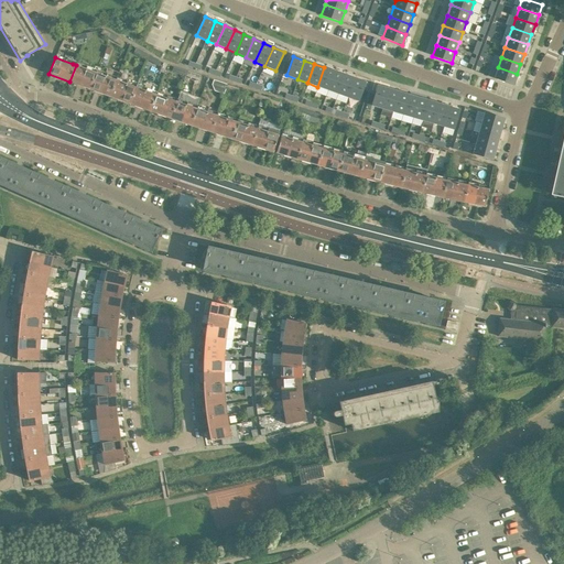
[(76,65),(69,82),(83,87),(89,89),(96,73),(84,68),(76,65)]
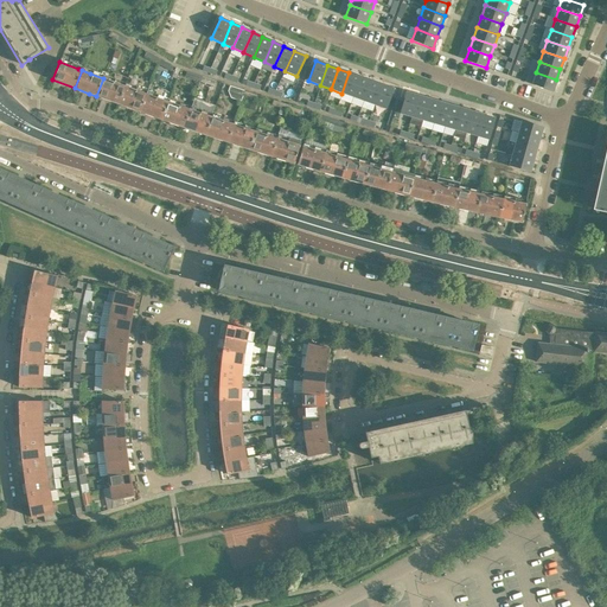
[(352,97),(359,76),(349,72),(342,94),(352,97)]
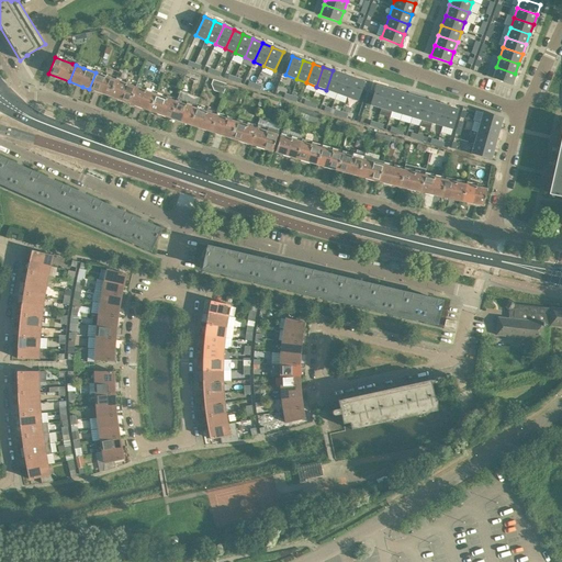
[(492,78),(510,85),(515,74),(496,67),(492,78)]
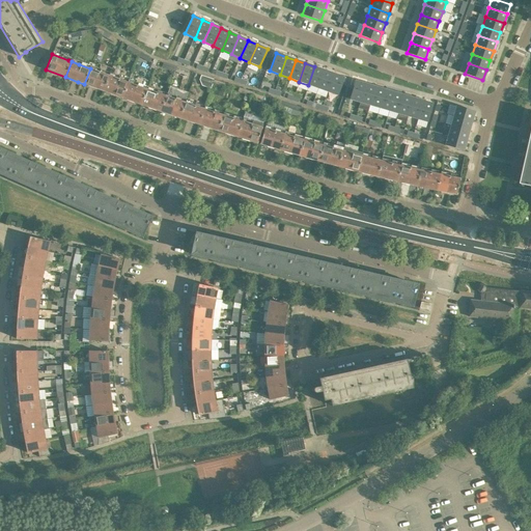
[(308,85),(317,88),(324,71),(314,66),(308,85)]
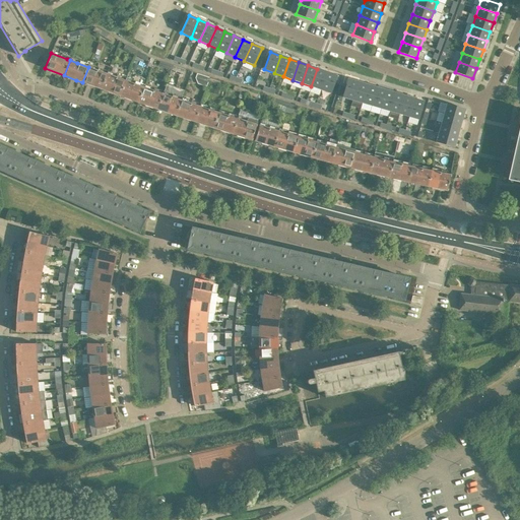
[(88,67),(82,82),(102,89),(108,74),(98,70),(88,67)]
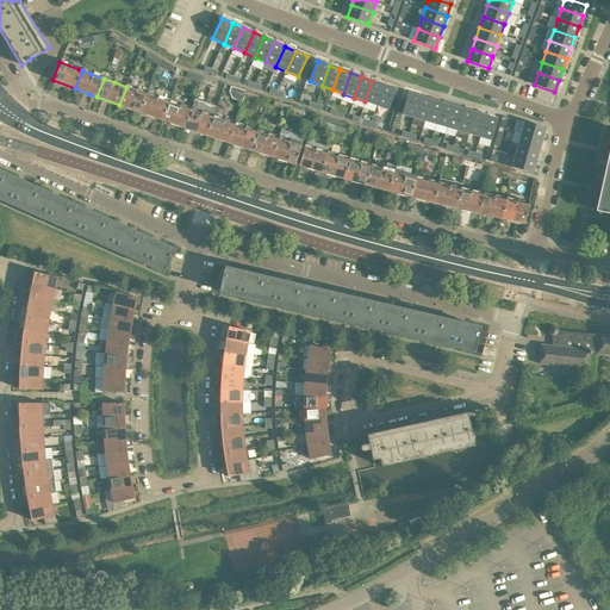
[(365,101),(375,105),(383,85),(372,81),(365,101)]
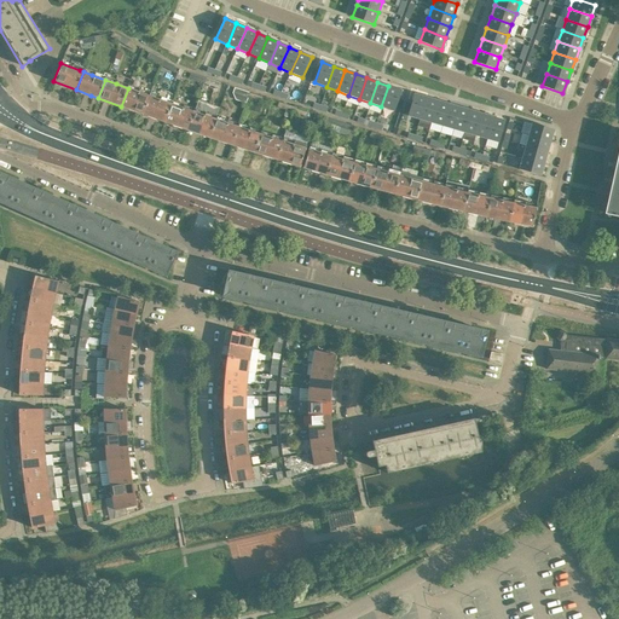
[(400,91),(388,86),(381,106),(393,111),(400,91)]
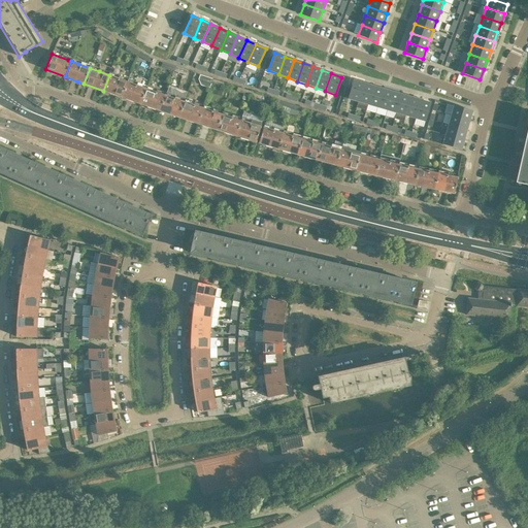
[(117,77),(109,75),(103,91),(122,98),(127,81),(128,78),(118,74),(117,77)]
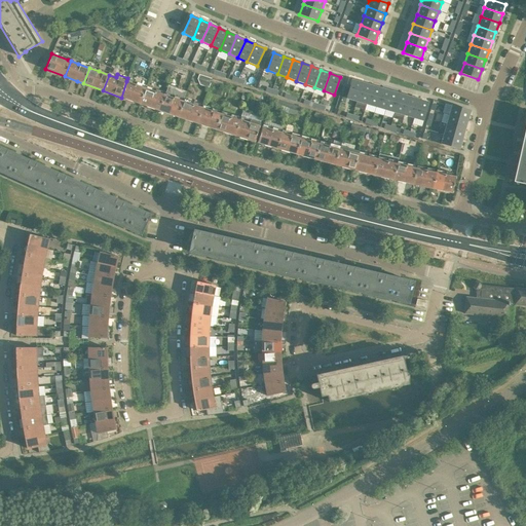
[(360,83),(349,80),(344,99),(354,102),(360,83)]
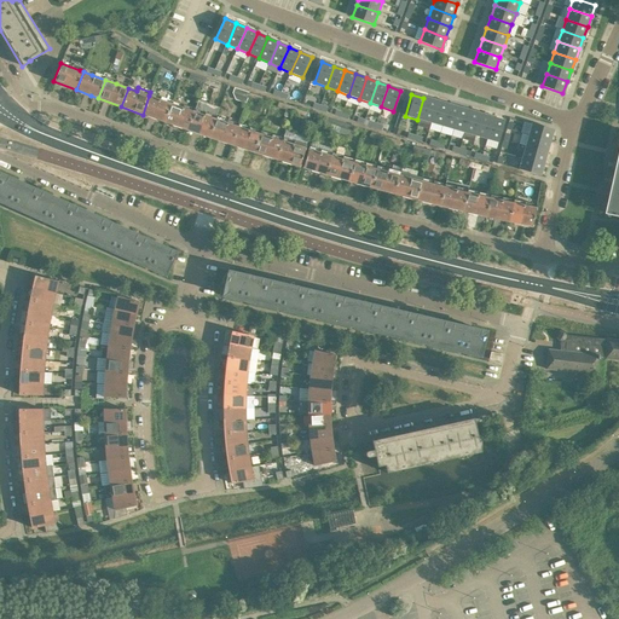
[(149,96),(143,115),(165,123),(172,104),(167,103),(149,96)]
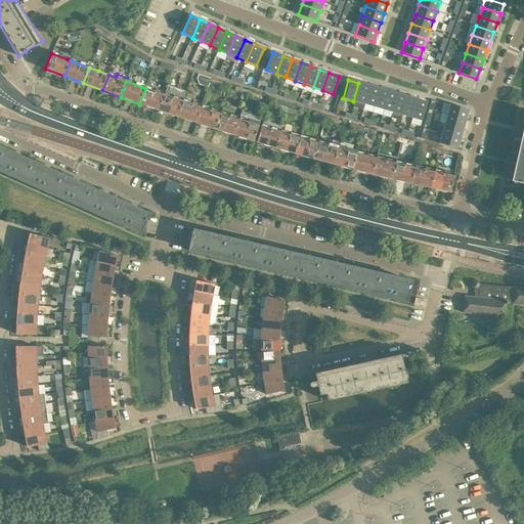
[(362,103),(368,85),(358,83),(353,101),(362,103)]
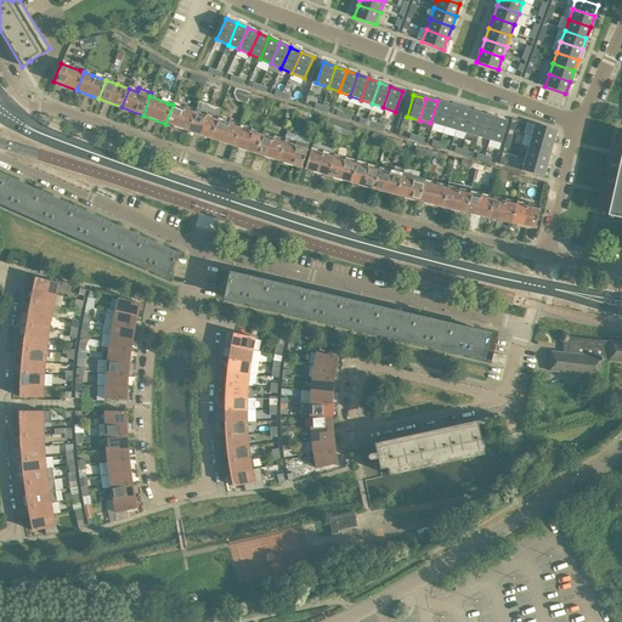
[(442,126),(448,105),(437,101),(430,123),(442,126)]
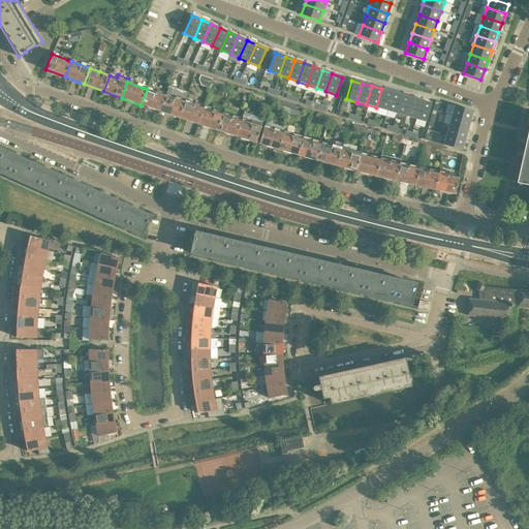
[(147,89),(141,105),(159,112),(165,93),(156,90),(156,92),(147,89)]
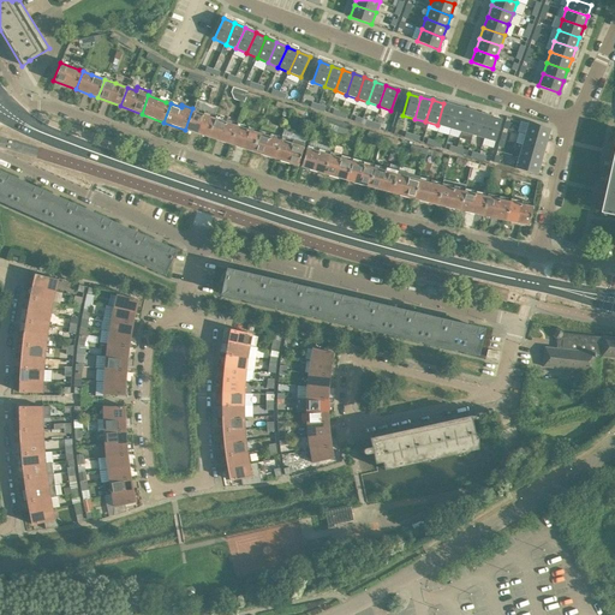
[(437,125),(448,129),(454,107),(443,103),(437,125)]
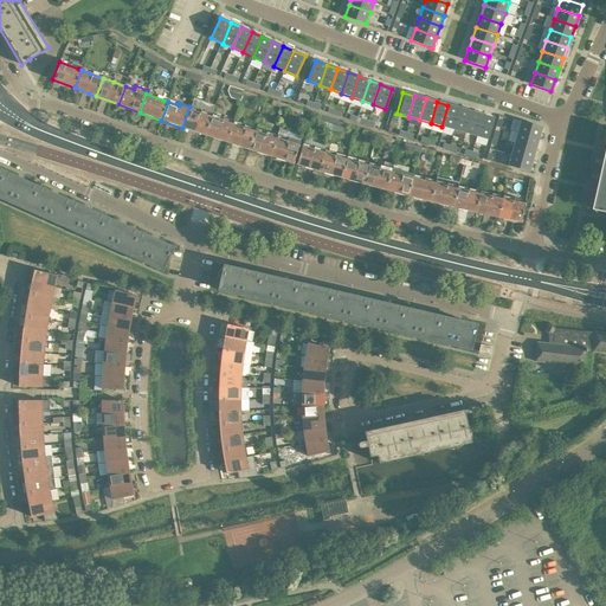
[(458,108),(447,105),(442,127),(452,129),(458,108)]
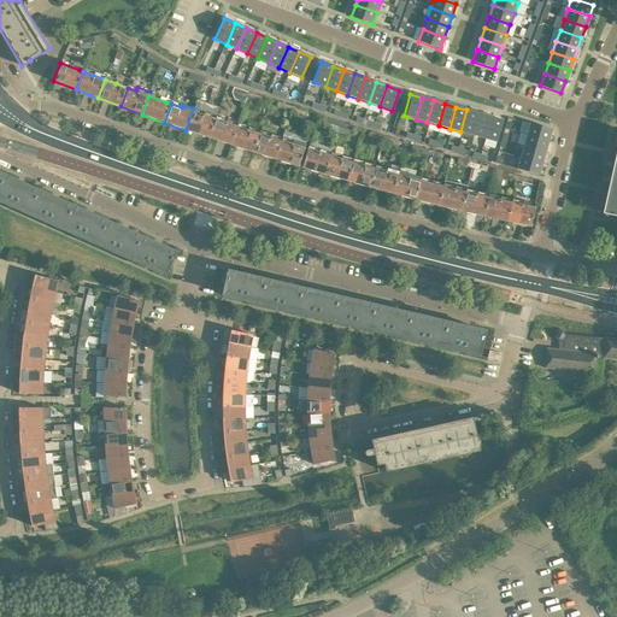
[(193,109),(186,130),(209,139),(215,119),(204,115),(205,113),(193,109)]
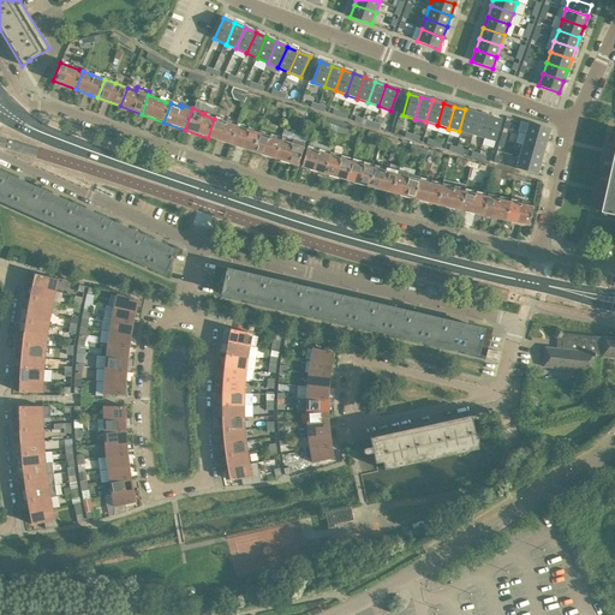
[(476,113),(465,109),(459,131),(470,135),(476,113)]
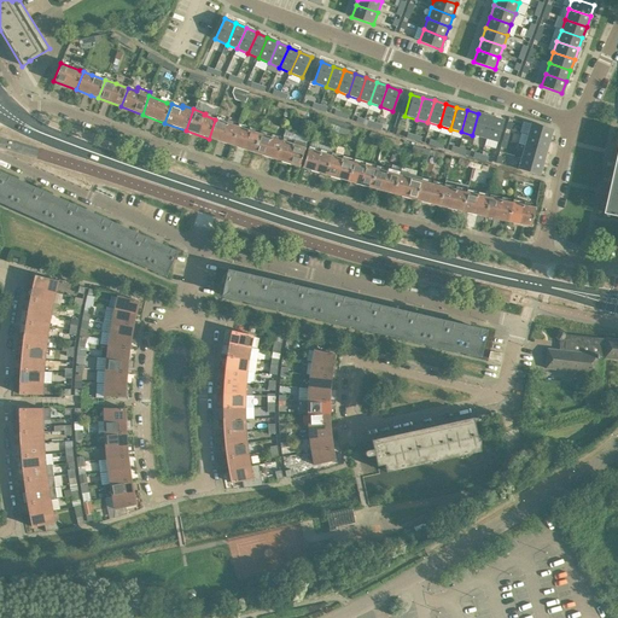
[(478,114),(472,135),(484,139),(490,117),(478,114)]
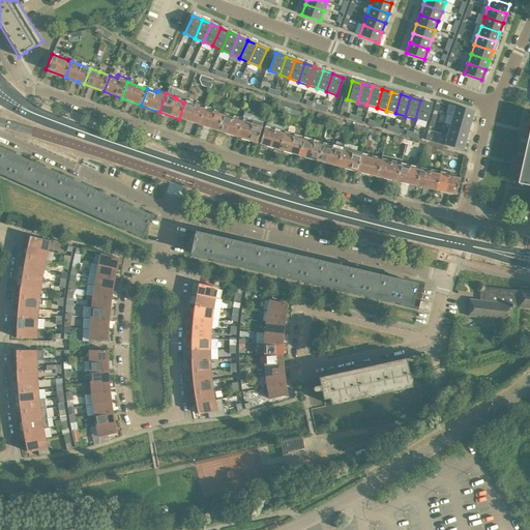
[(184,102),(179,119),(199,125),(204,109),(195,106),(195,104),(185,100),(184,102)]
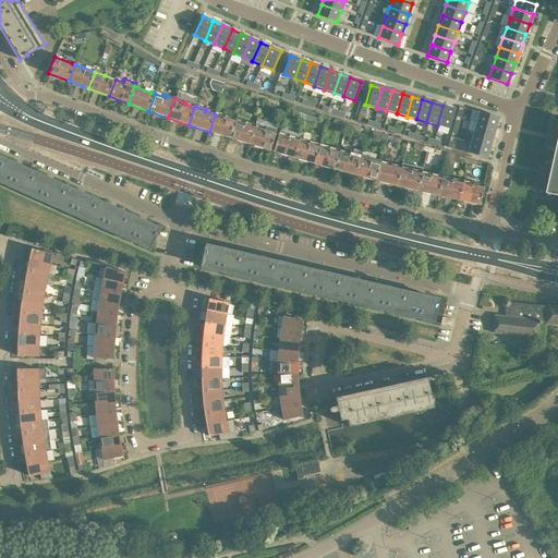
[(437,125),(447,128),(452,108),(443,106),(437,125)]
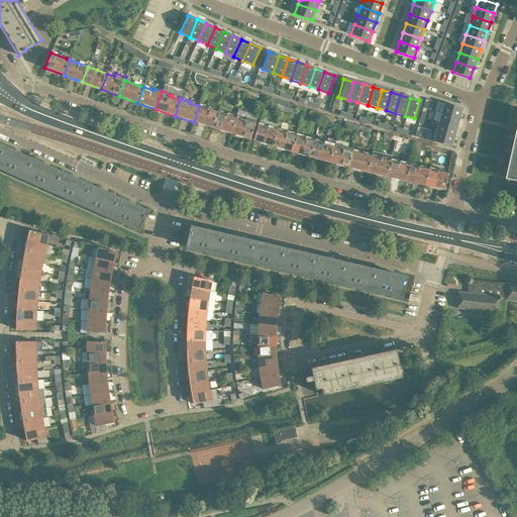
[(441,113),(459,118),(461,109),(443,103),(441,113)]
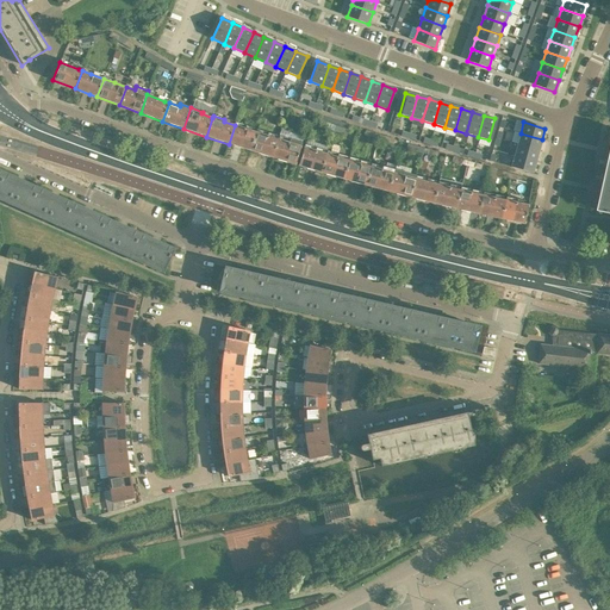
[(256,132),(257,130),(235,123),(235,125),(229,144),(250,151),(256,132)]
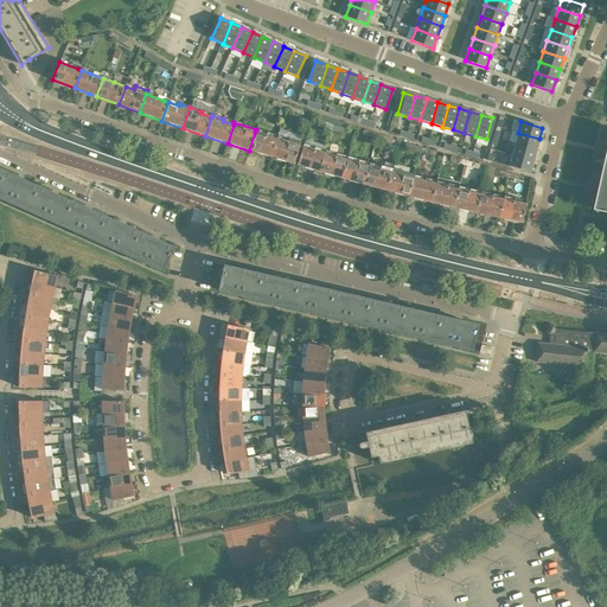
[(255,132),(249,151),(272,158),(278,139),(266,135),(255,132)]
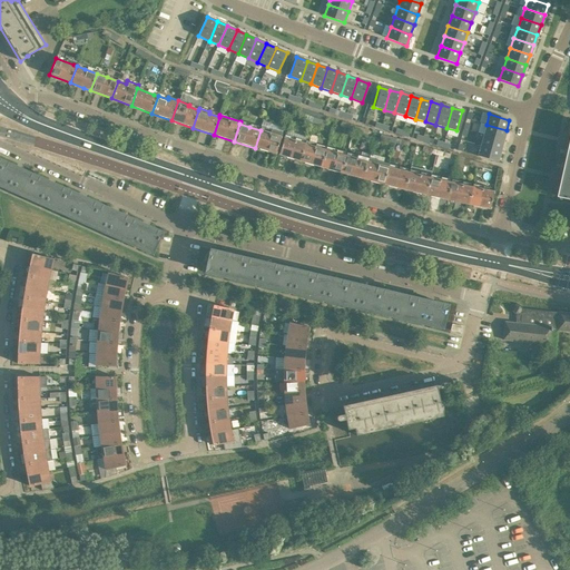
[(261,130),(255,148),(264,151),(275,155),(283,128),(273,125),(271,133),(261,130)]
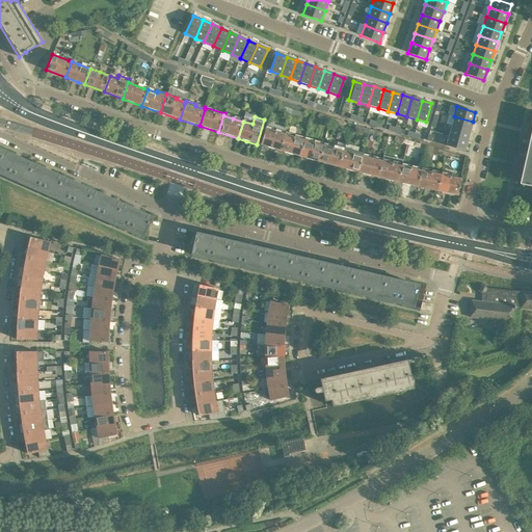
[(454,116),(451,127),(470,132),(473,122),(454,116)]
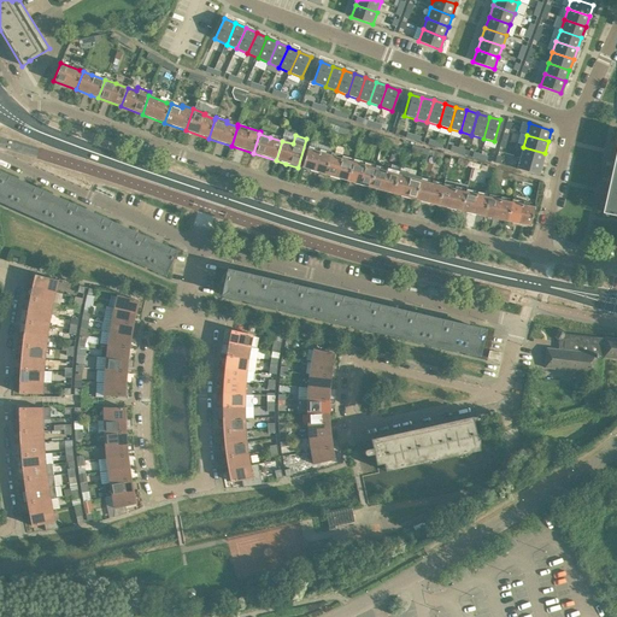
[(541,164),(545,153),(523,147),(519,158),(541,164)]
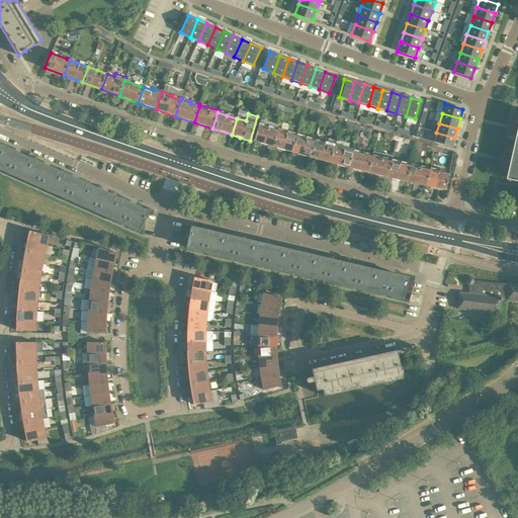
[(258,124),(253,141),(272,147),(277,131),(258,124)]
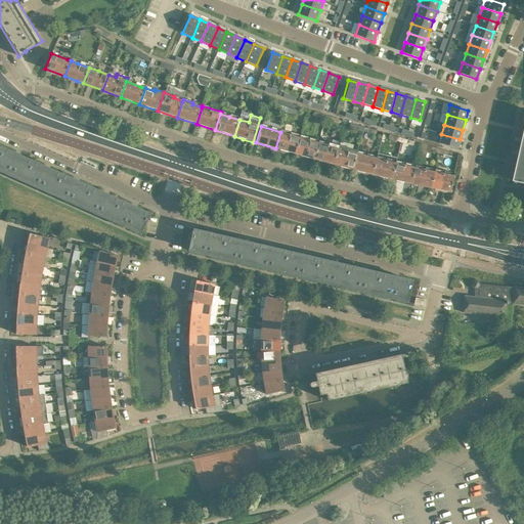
[(280,132),(275,148),(295,155),(300,137),(287,134),(280,132)]
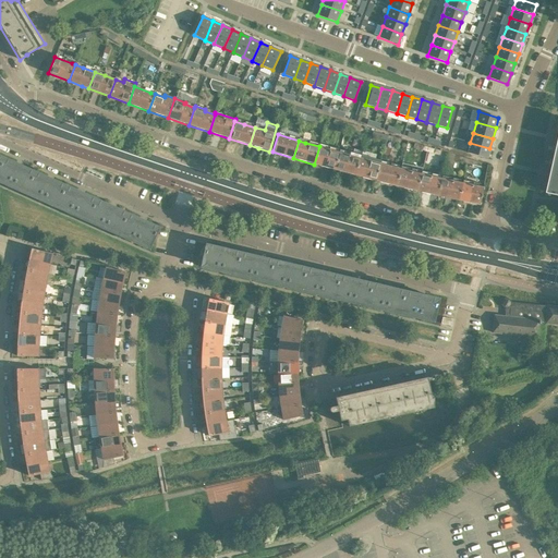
[(489,148),(470,143),(468,154),(486,159),(489,148)]
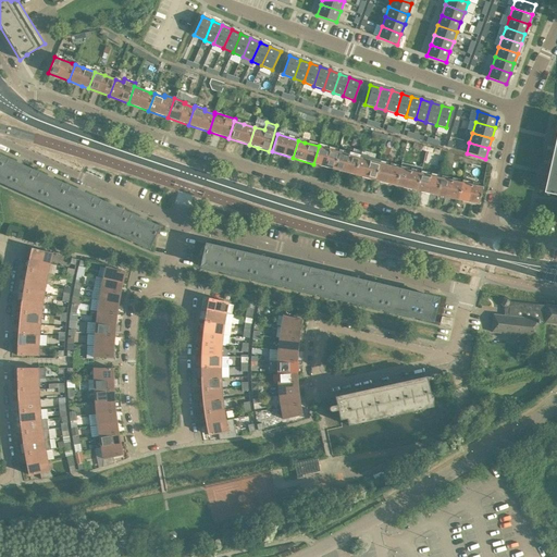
[(319,146),(313,164),(333,170),(338,151),(323,148),(319,146)]
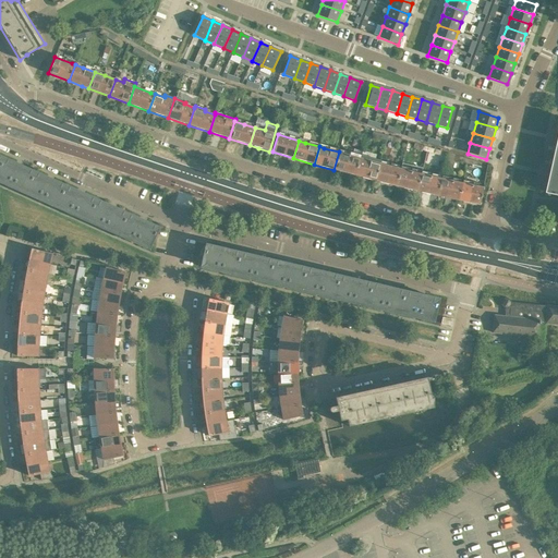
[(339,152),(334,170),(354,176),(360,158),(354,156),(339,152)]
